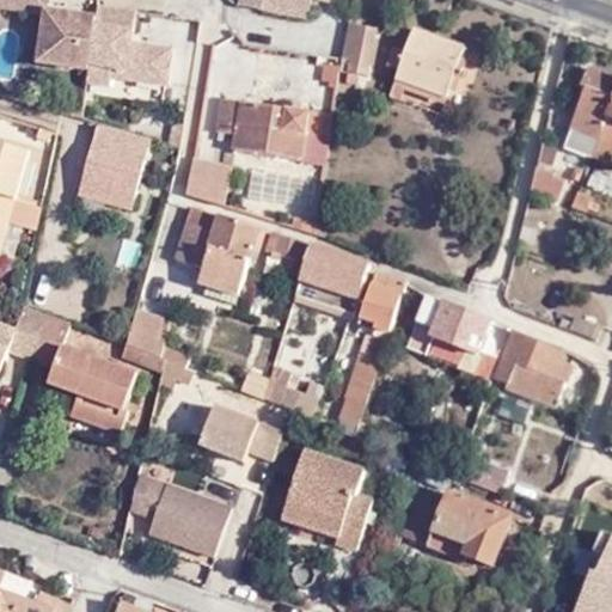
[(0,0),(0,7),(47,14),(49,0),(0,0)]
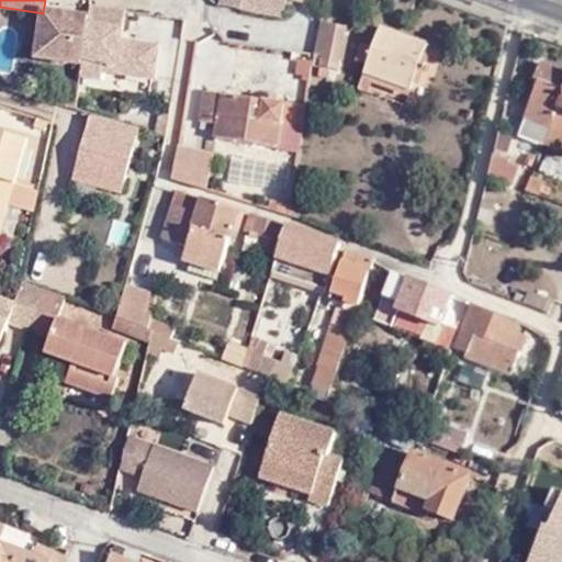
[(245,0),(281,0),(288,1),(302,4),(302,0),(222,0),(221,8),(243,12),(245,0)]
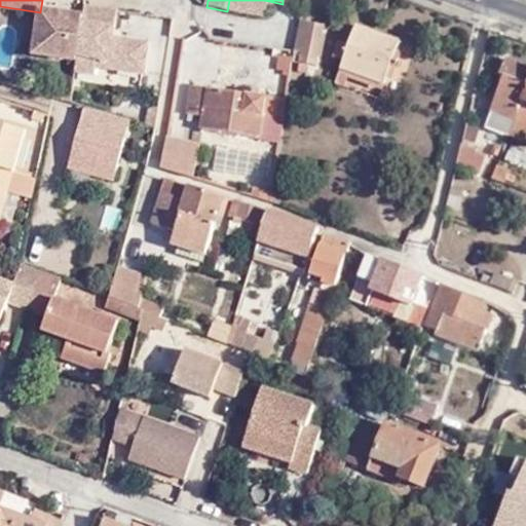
[(266,19),(269,1),(263,0),(229,0),(227,11),(266,19)]
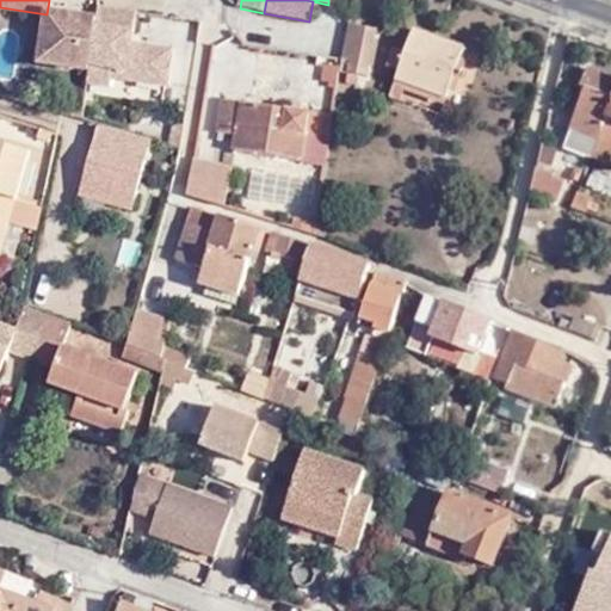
[(90,69),(87,85),(109,88),(111,78),(168,86),(173,51),(134,45),(139,12),(99,6),(98,16),(90,69)]
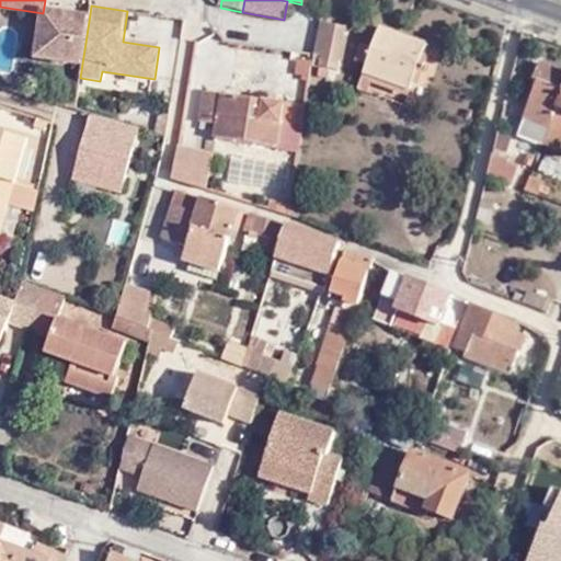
[(90,14),(44,9),(37,58),(82,64),(90,14)]
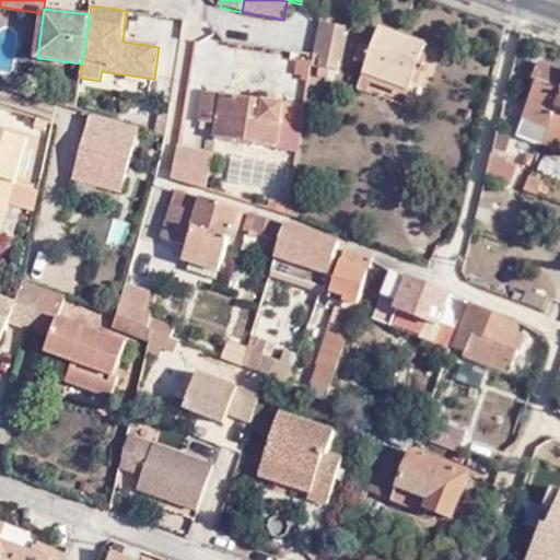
[(322,26),(315,69),(338,72),(346,31),(322,26)]
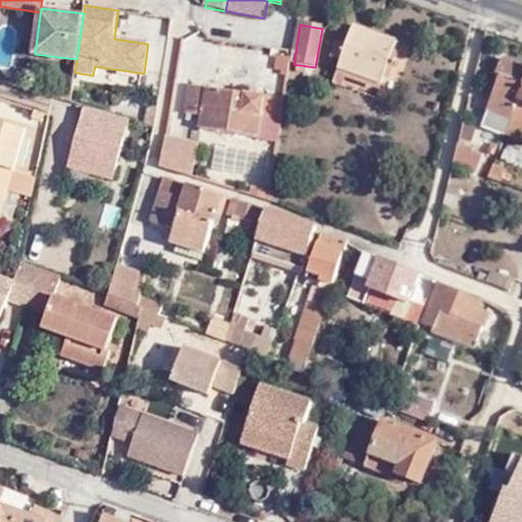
[(343,61),(340,69),(382,86),(398,43),(355,27),(348,46),(338,43),(332,58),(343,61)]
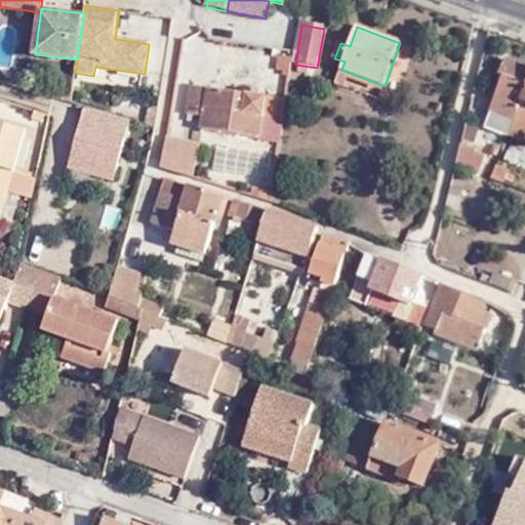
[(268,49),(293,54),(297,36),(271,32),(268,49)]
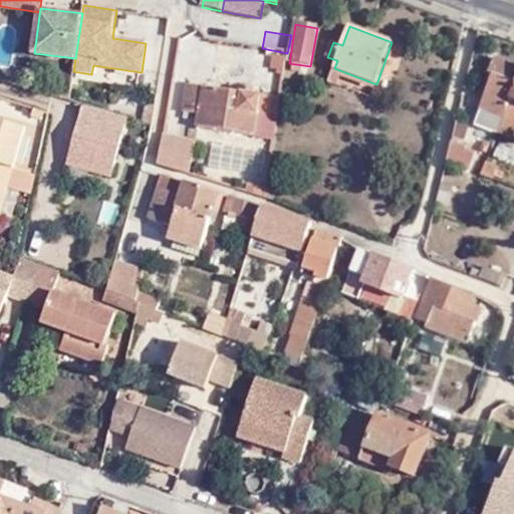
[(284,71),(286,57),(274,55),(271,68),(284,71)]
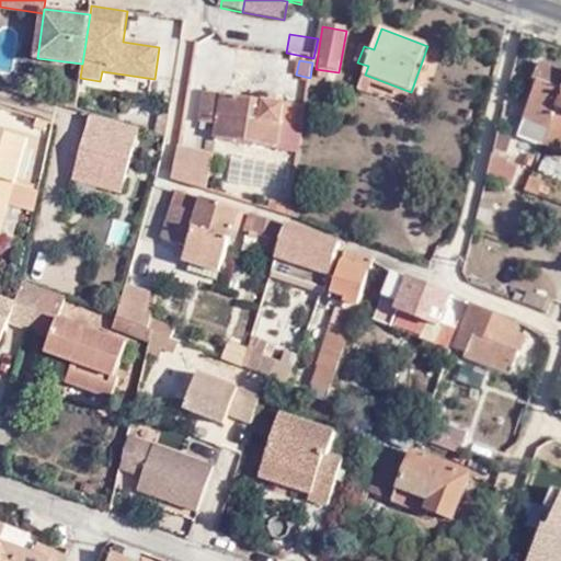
[(558,110),(560,102),(560,71),(539,64),(533,80),(536,82),(523,117),(525,118),(517,136),(538,145),(545,127),(550,128),(551,124),(558,110)]
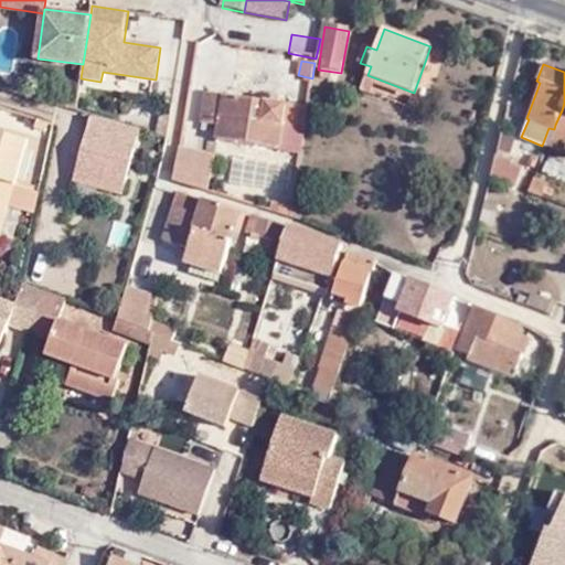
[(284,119),(286,105),(266,102),(264,108),(244,105),(245,99),(205,92),(200,120),(217,124),(215,137),(278,148),(284,119)]
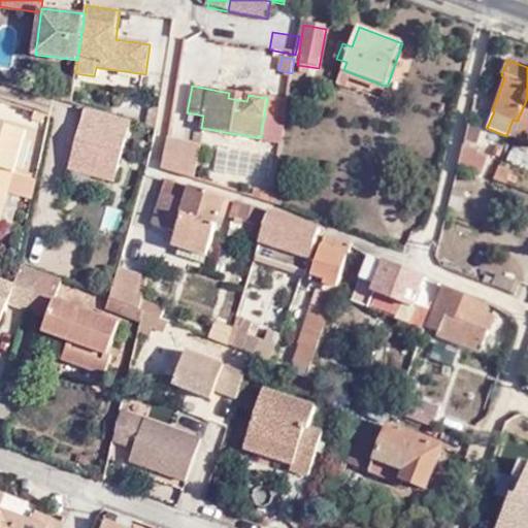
[(269,119),(285,123),(288,98),(268,95),(267,98),(265,111),(270,112),(269,119)]
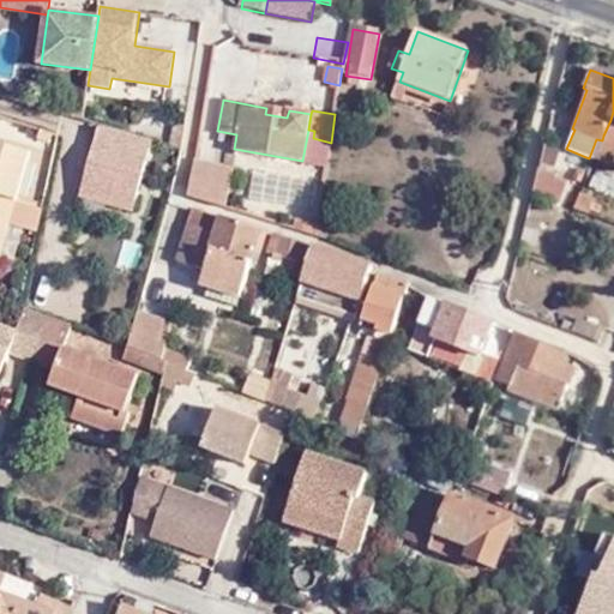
[(613,121),(611,120),(603,136),(613,139),(613,121)]
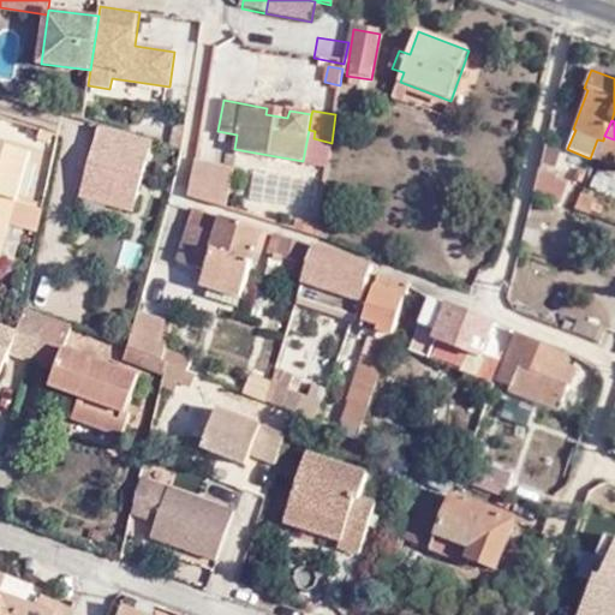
[(133,209),(153,142),(102,125),(78,196),(133,209)]
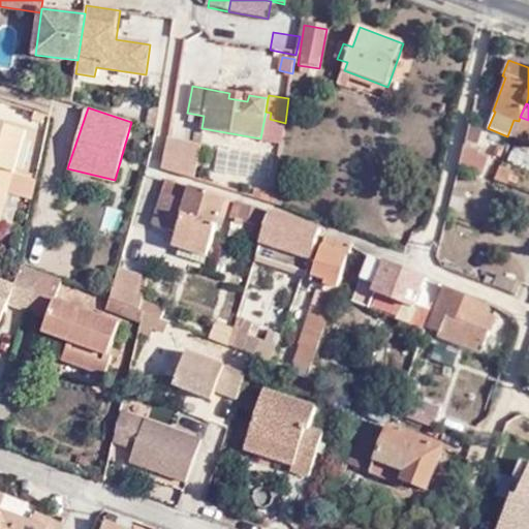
[(154,129),(157,110),(147,107),(144,126),(154,129)]
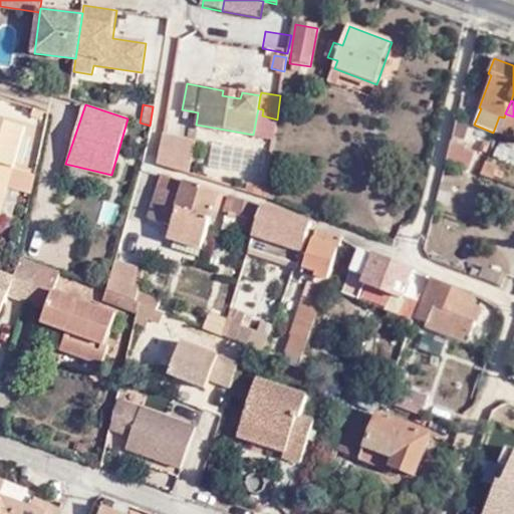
[(513,116),(505,113),(504,117),(498,135),(513,139),(513,116)]
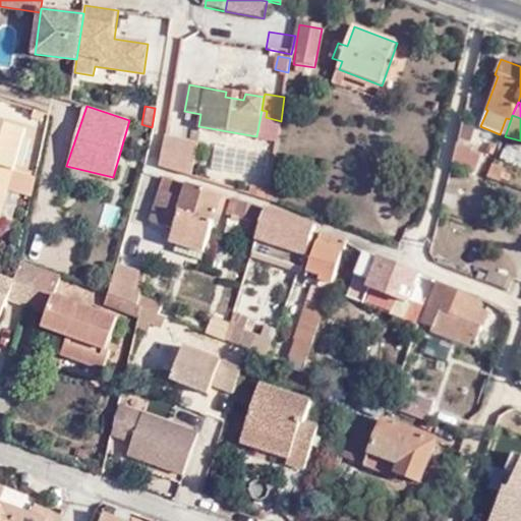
[(475,128),(462,123),(458,138),(470,143),(475,128)]
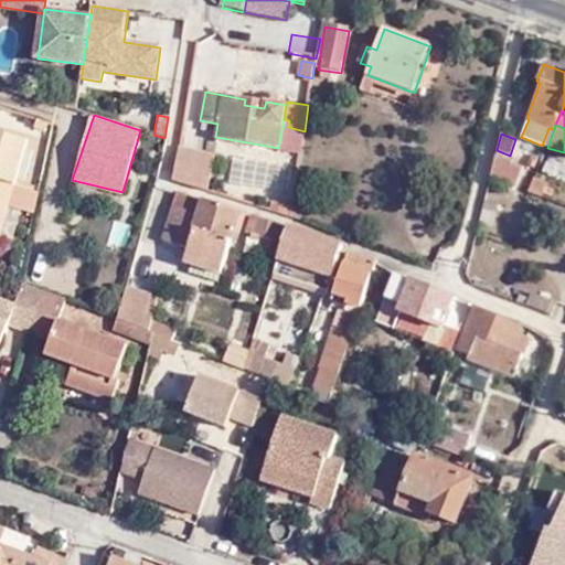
[(0,236),(32,147),(0,136),(0,236)]
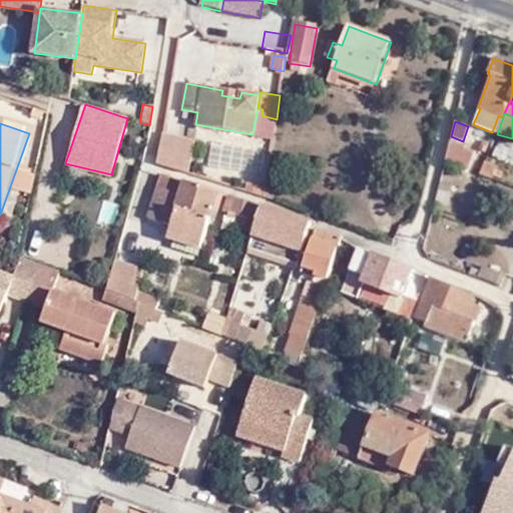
[(196,143),(160,134),(155,162),(190,173),(196,143)]
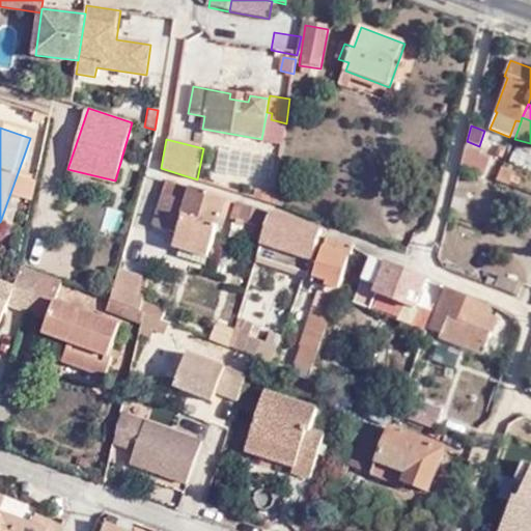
[(480,151),(465,146),(460,168),(474,172),(484,176),(491,158),(479,154),(480,151)]
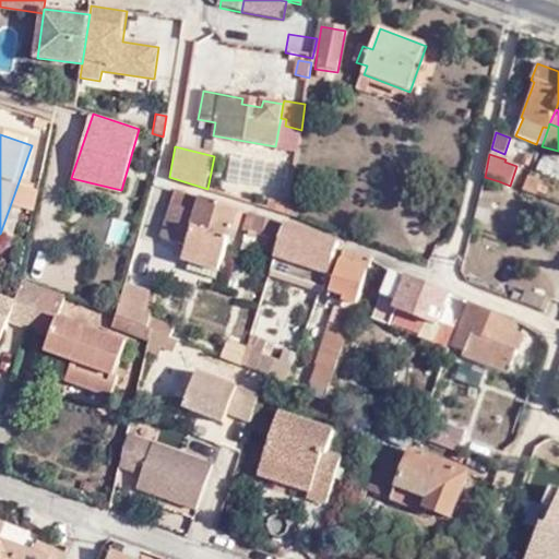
[(543,181),(528,177),(523,190),(537,194),(543,181)]
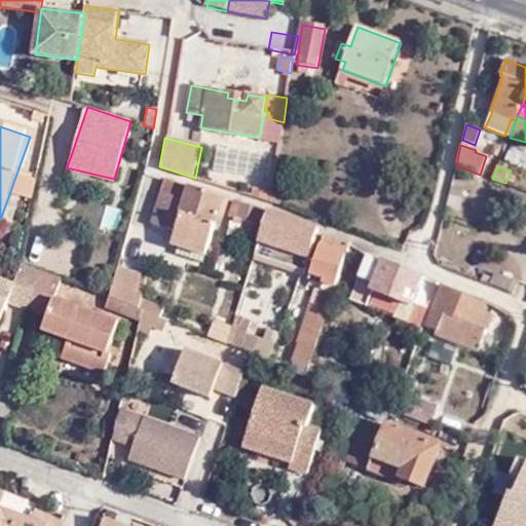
[(464,177),(454,175),(449,192),(447,199),(445,209),(458,212),(463,190),(461,190),(464,177)]
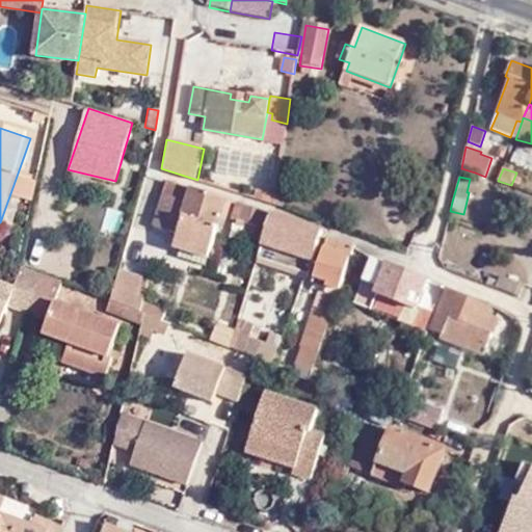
[(180,186),(166,181),(153,227),(165,231),(180,186)]
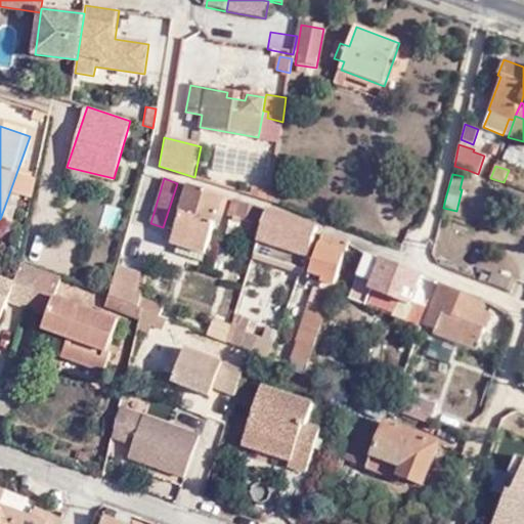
[(176,228),(209,238),(223,198),(177,183),(163,227),(176,231),(176,228)]
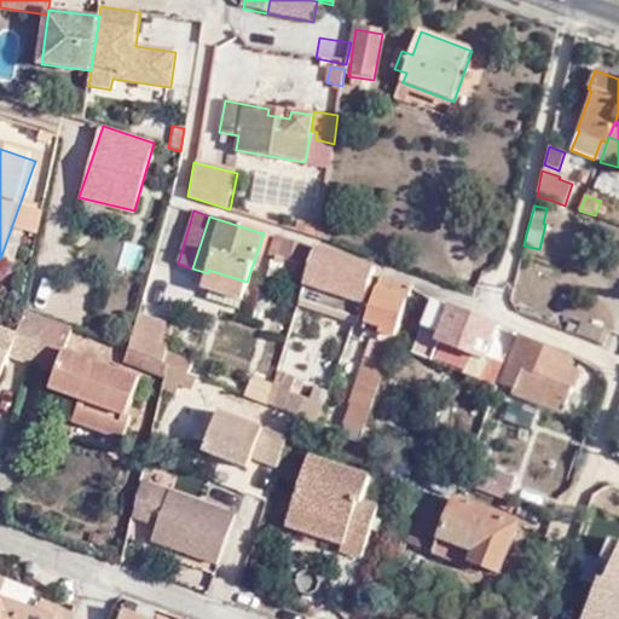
[(296,220),(293,231),(317,238),(319,227),(296,220)]
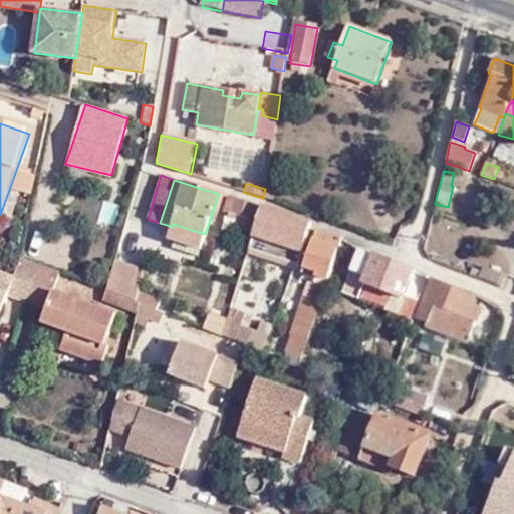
[(257,222),(262,208),(227,197),(223,214),(257,222)]
